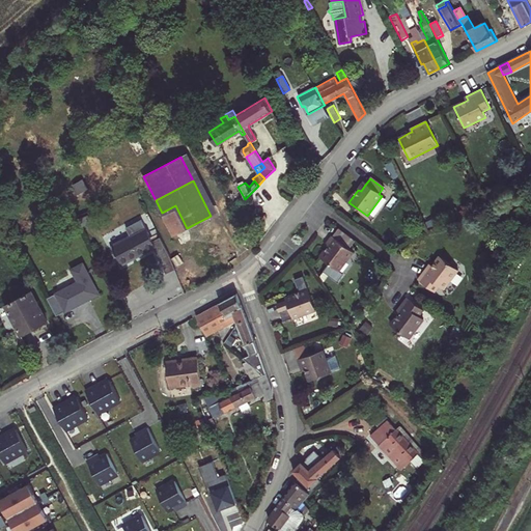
[(75,187),(79,194),(87,189),(83,182),(75,187)]
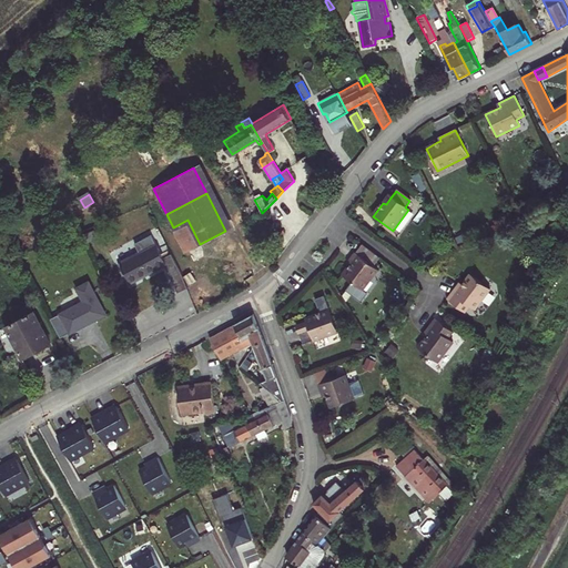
[(173,227),(185,251),(200,244),(188,220),(173,227)]
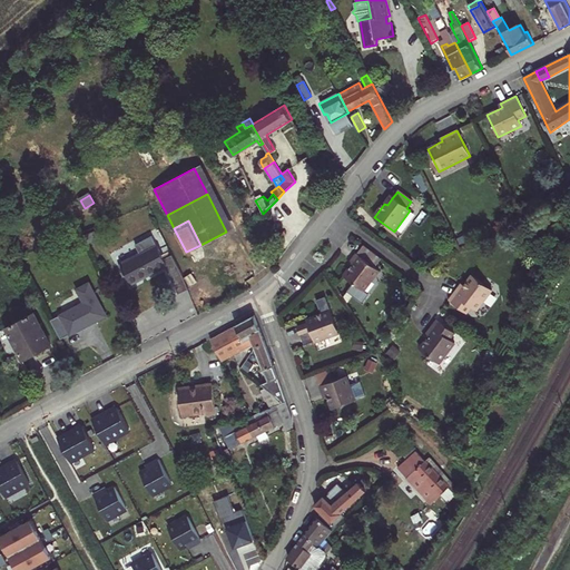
[(123,267),(131,284),(168,265),(153,236),(138,244),(143,253),(120,264),(121,265),(120,265),(121,268),(123,267)]
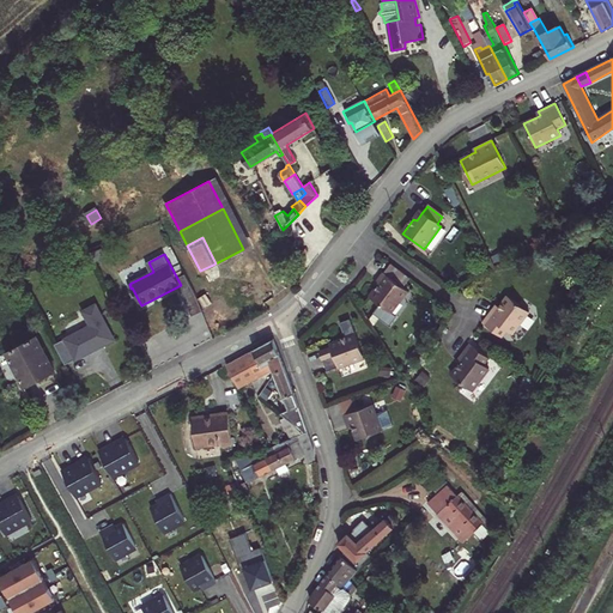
[(386,275),(393,266),(390,265),(383,274),(386,275)]
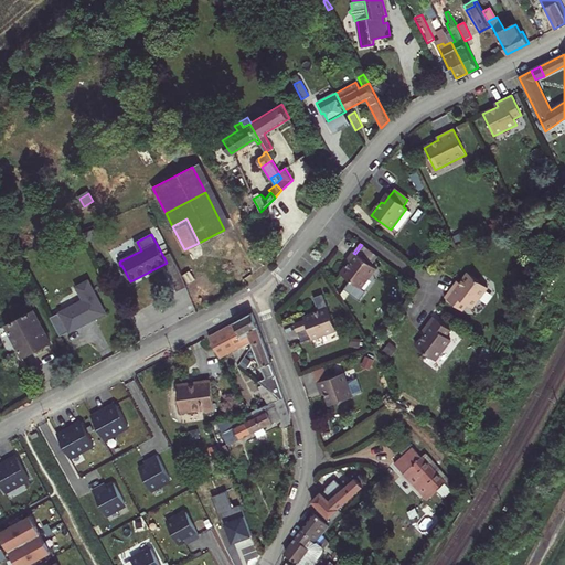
[(353,253),(352,252),(347,259),(350,262),(348,264),(340,275),(350,283),(344,290),(350,295),(359,300),(364,292),(360,289),(375,269),(369,264),(375,255),(362,245),(355,254),(353,253)]
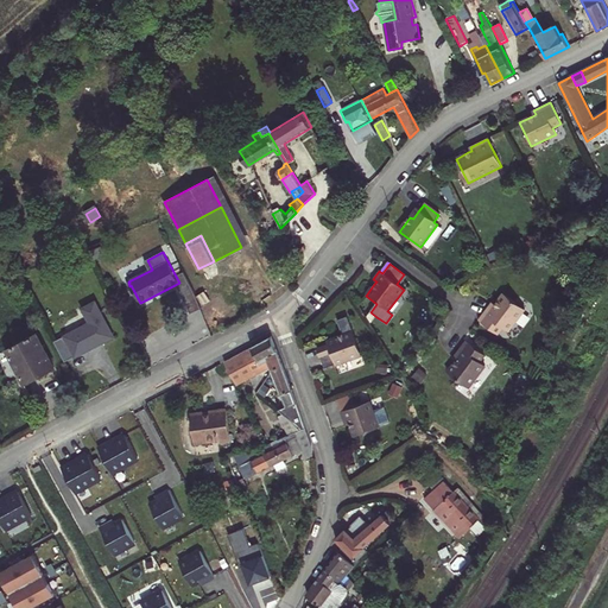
[(179,284),(177,284),(184,299),(195,293),(188,279),(179,284)]
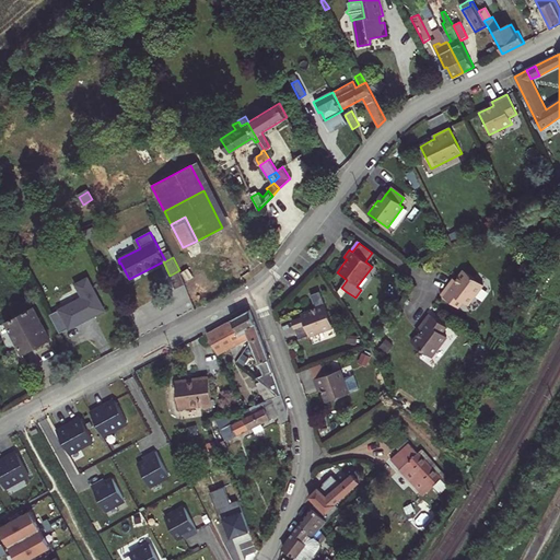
[(179,270),(170,276),(176,289),(185,284),(179,270)]
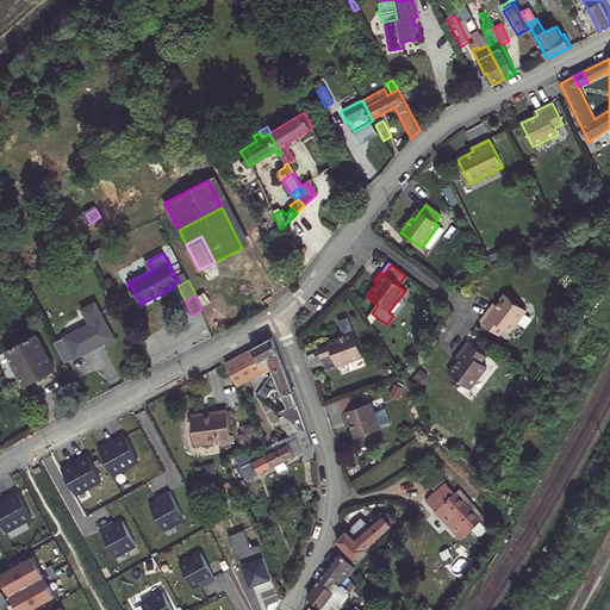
[(64,337),(75,358),(114,338),(95,303),(83,310),(91,324),(64,337)]
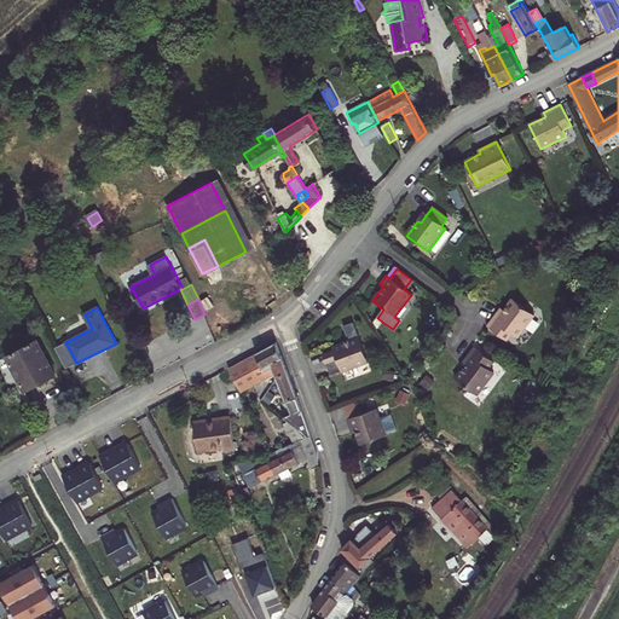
[(512,323),(501,337),(520,352),(525,345),(531,350),(548,327),(526,311),(518,322),(515,325),(512,323)]
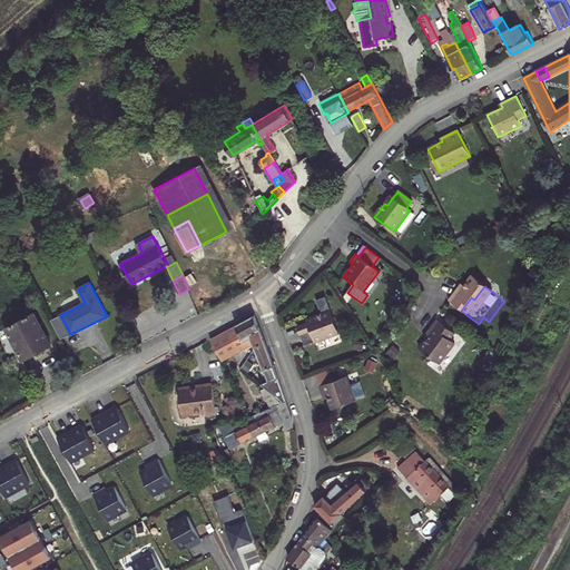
[(347,293),(343,298),(347,305),(353,297),(347,293)]
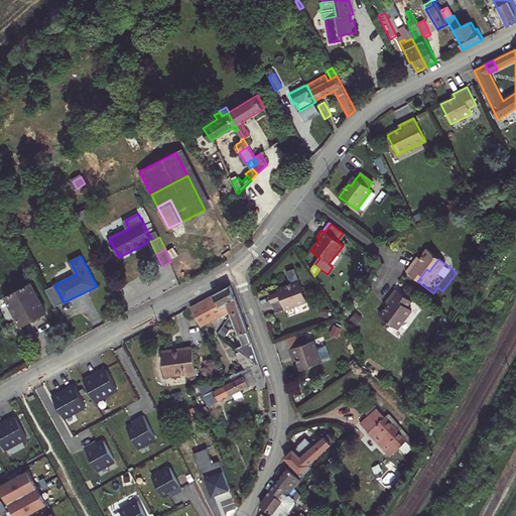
[(306,302),(298,281),(283,287),(284,290),(277,293),(268,296),(275,314),(306,302)]
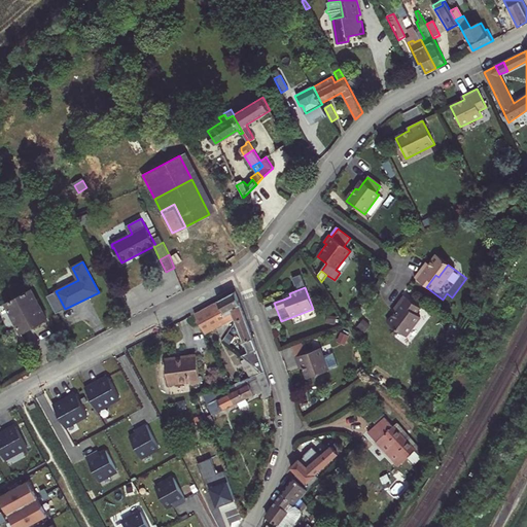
[(6,303),(22,332),(46,319),(31,289),(6,303)]
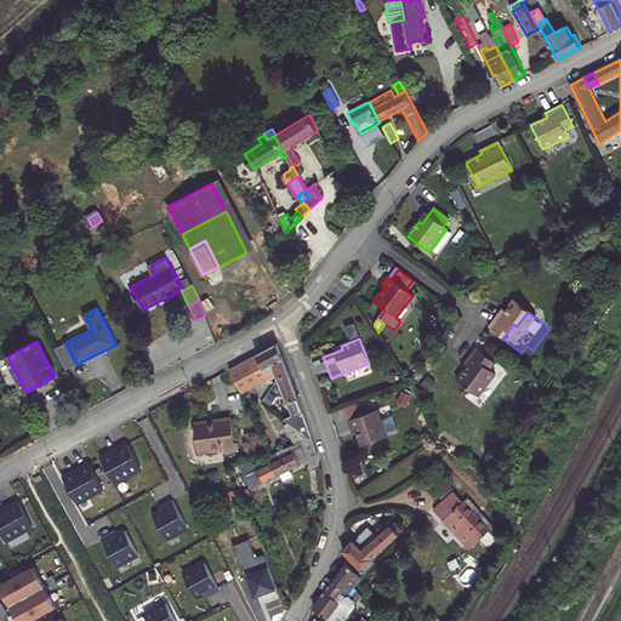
[(277,345),(249,359),(261,383),(262,383),(277,375),(278,379),(290,374),(277,345)]
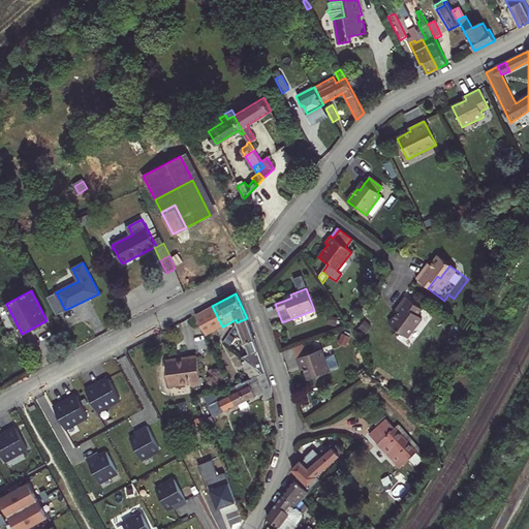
[(195,315),(207,335),(213,332),(222,327),(212,306),(195,315)]
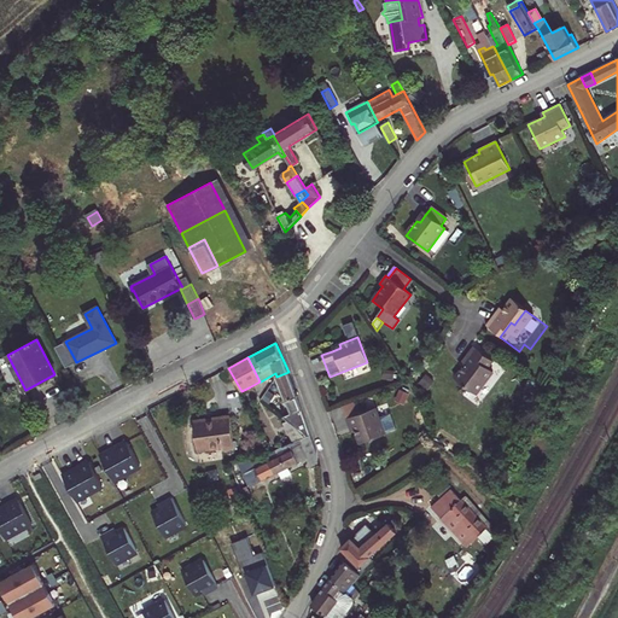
[(507,372),(488,357),(476,373),(479,375),(477,379),(468,390),(490,407),(507,384),(501,379),(507,372)]
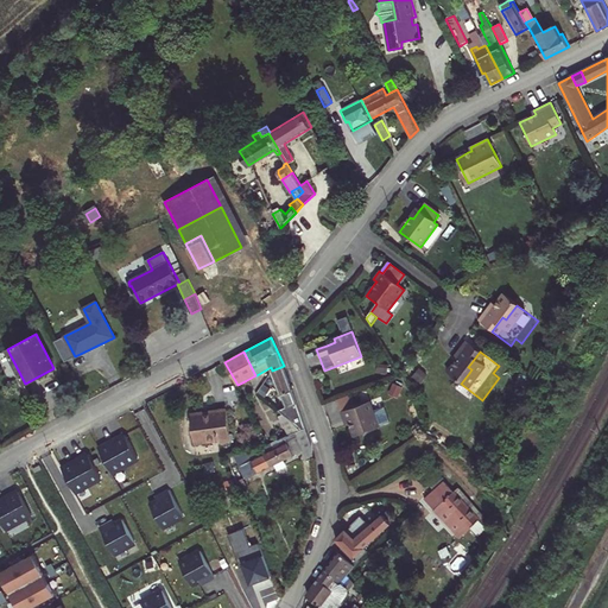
[(279,416),(289,435),(302,430),(306,429),(284,366),(272,371),(286,406),(278,410),(283,413),(279,416)]
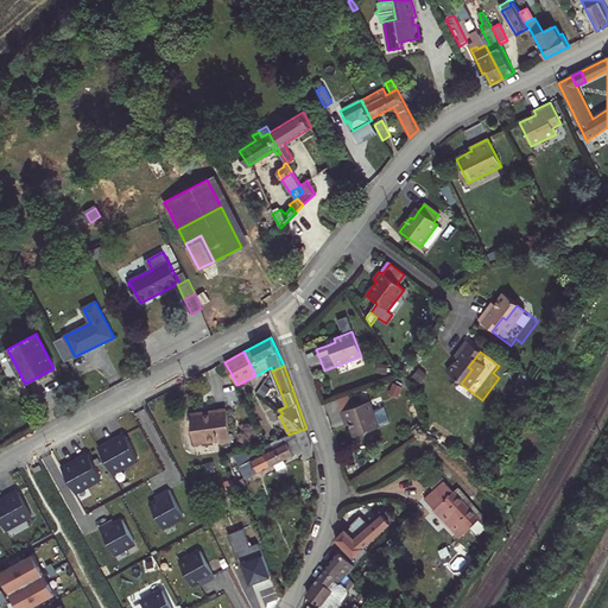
[(350,396),(337,400),(342,413),(355,409),(350,396)]
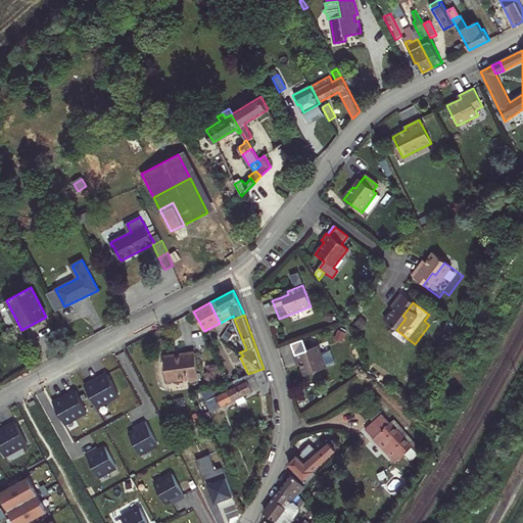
[(319,346),(293,355),(296,364),(300,363),(301,366),(305,377),(327,369),(327,368),(322,354),(319,346)]
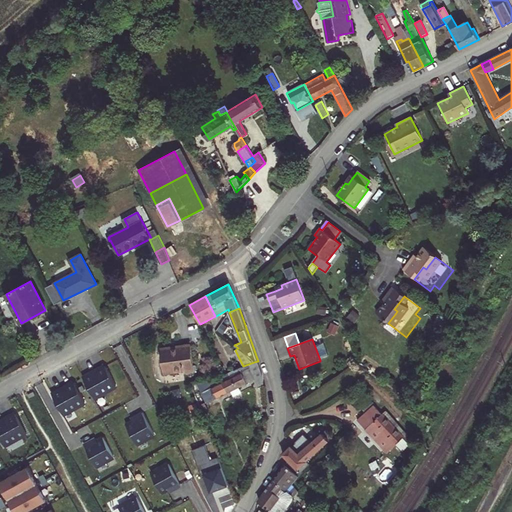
[(324,344),(315,347),(320,360),(329,356),(324,344)]
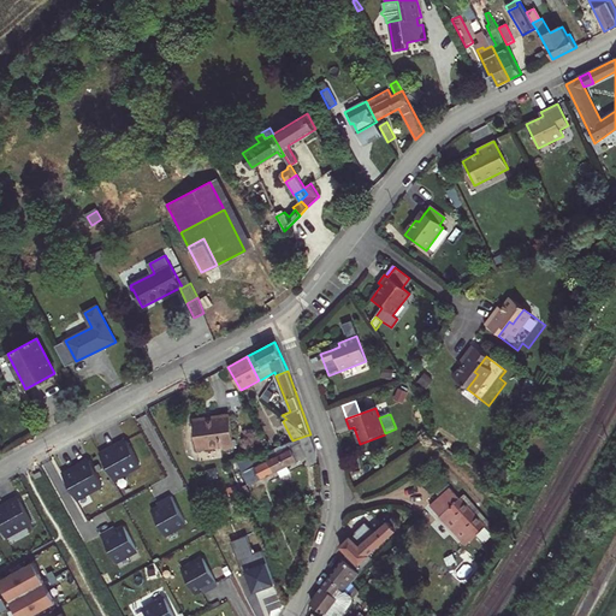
[(193,420),(197,450),(221,446),(234,445),(230,415),(193,420)]
